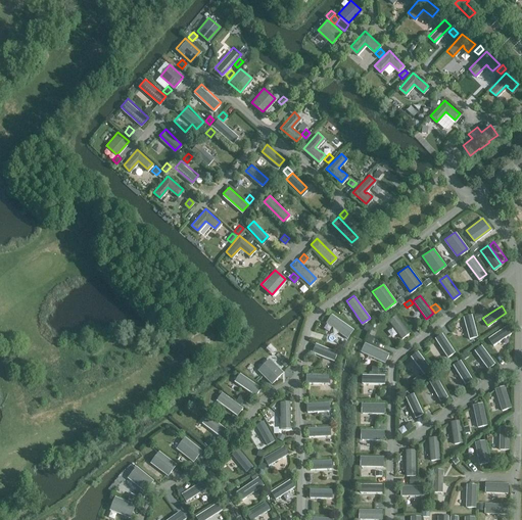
[(331,313),(326,320),(347,337),(353,329),(331,313)]
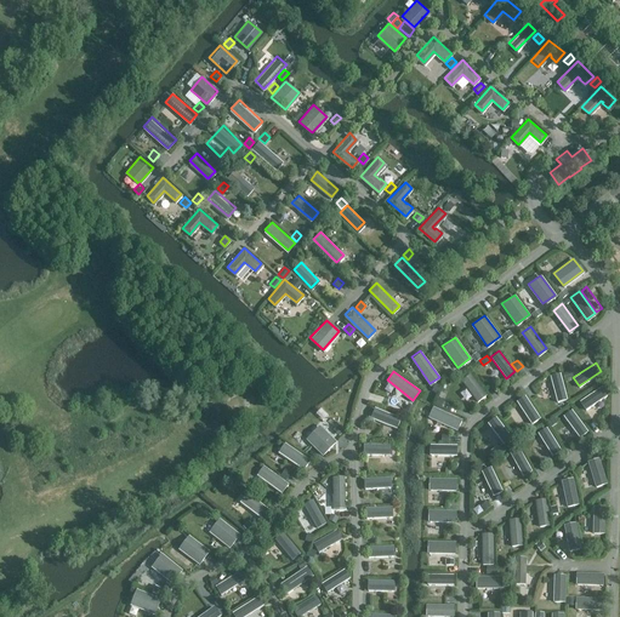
[(461,377),(477,399),(485,393),(470,371),(461,377)]
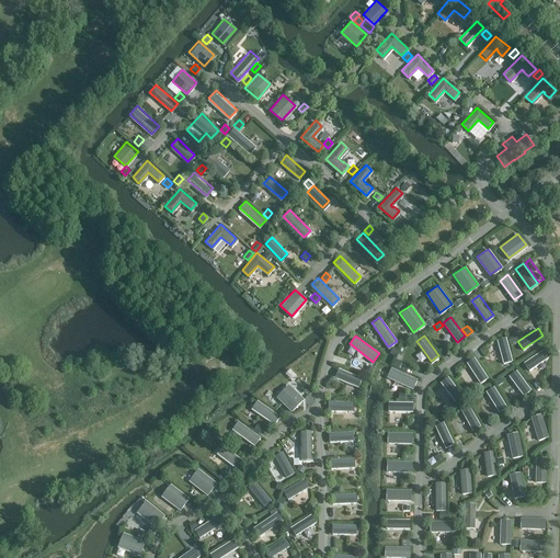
[(496,339),(503,362),(512,360),(505,337),(496,339)]
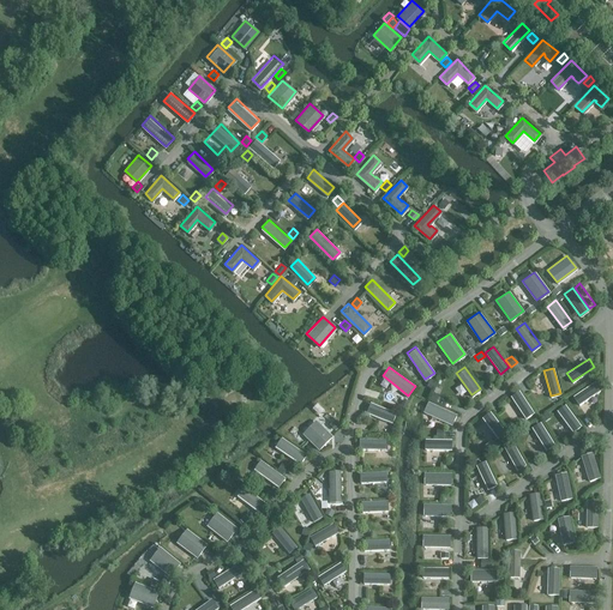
[(596,380),(574,394),(580,403),(601,388),(596,380)]
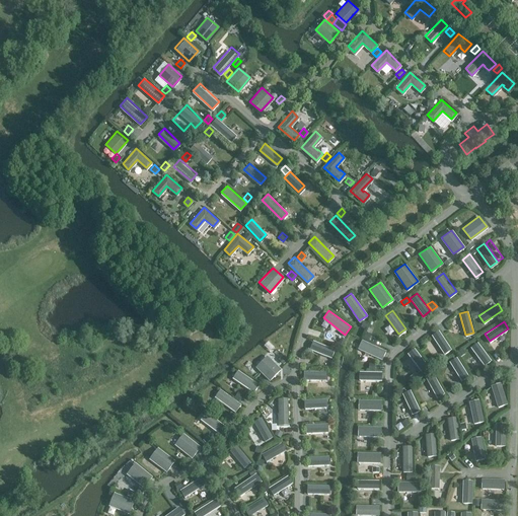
[(432,334),(444,353),(451,348),(439,329),(432,334)]
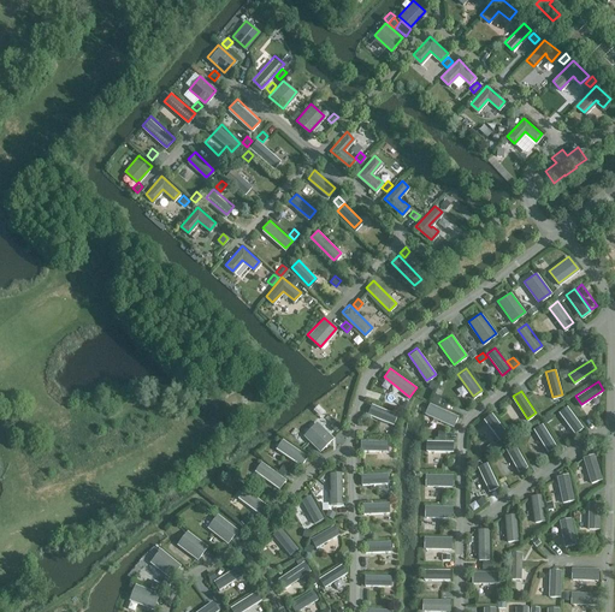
[(429,400),(424,410),(453,425),(457,415),(429,400)]
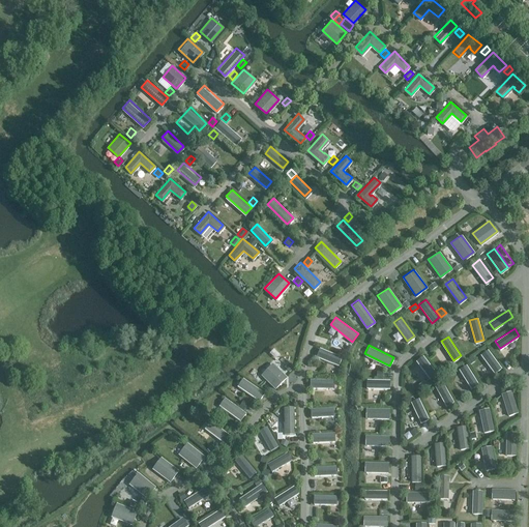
[(320,347),(316,355),(338,364),(342,356),(320,347)]
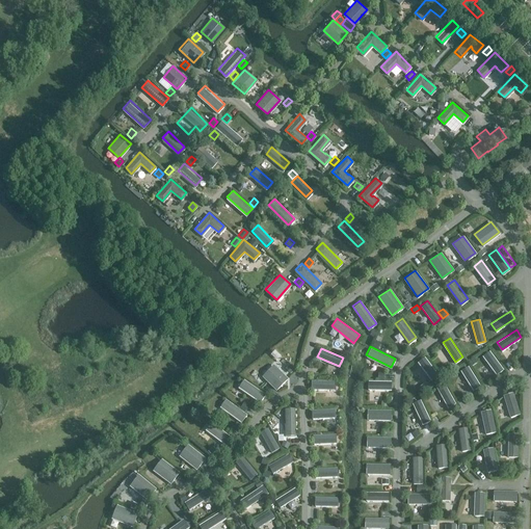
[(482,354),(496,374),(503,369),(489,349),(482,354)]
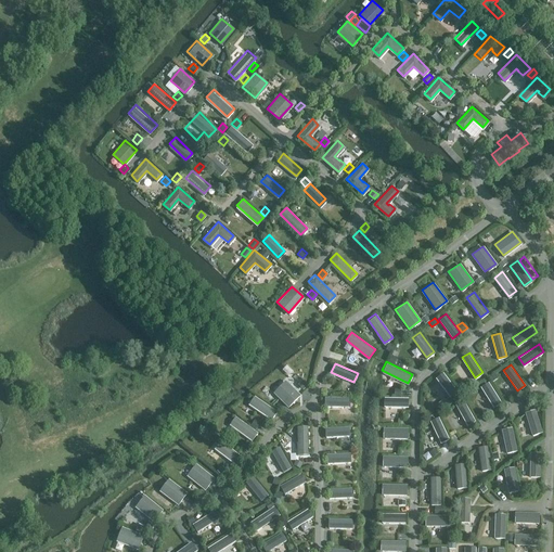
[(435,375),(450,396),(458,390),(442,370),(435,375)]
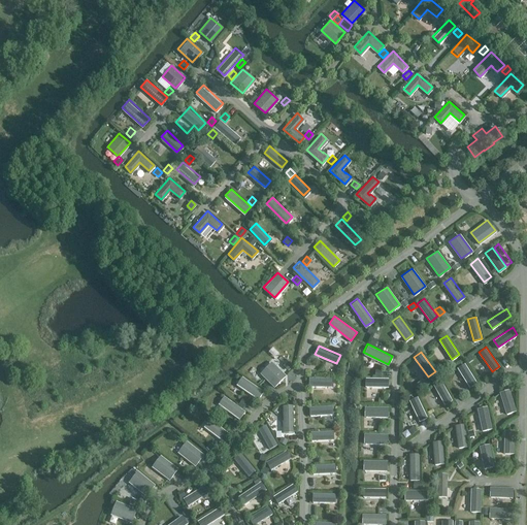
[(467,362),(472,358),(469,353),(464,357),(467,362)]
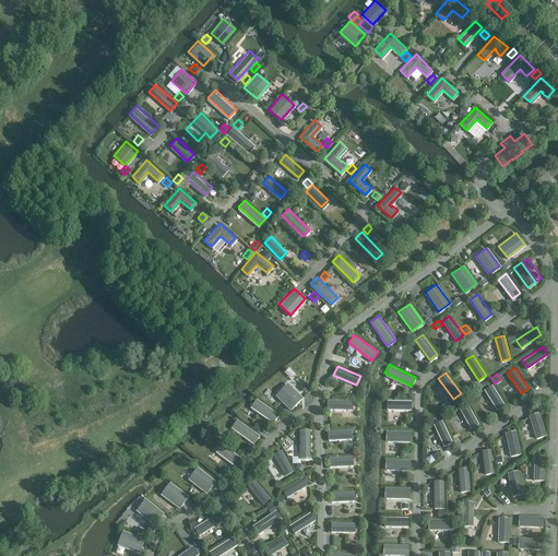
[(300,397),(285,381),(274,393),(289,407),(300,397)]
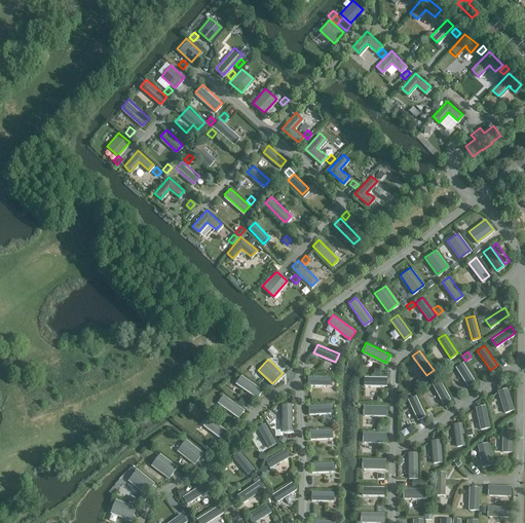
[(291,365),(286,360),(282,364),(287,368),(291,365)]
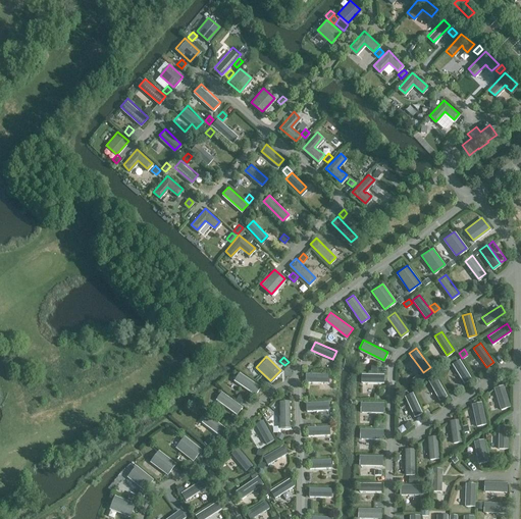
[(452,363),(464,381),(471,377),(459,358),(452,363)]
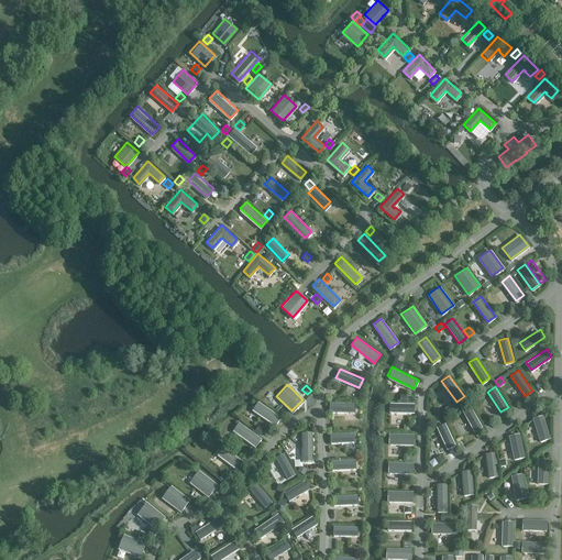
[(256,401),(252,408),(275,424),(281,415),(256,401)]
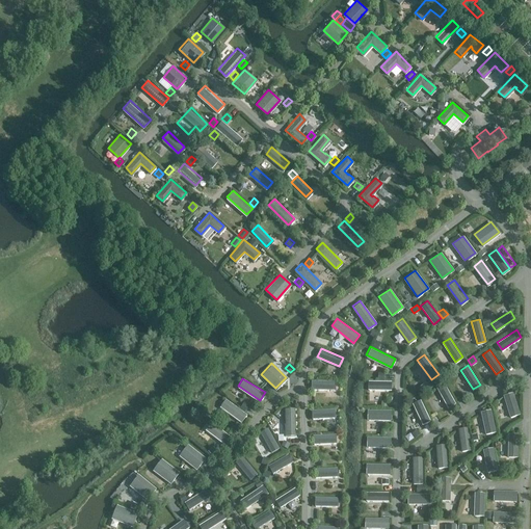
[(311,379),(311,388),(334,388),(335,379),(311,379)]
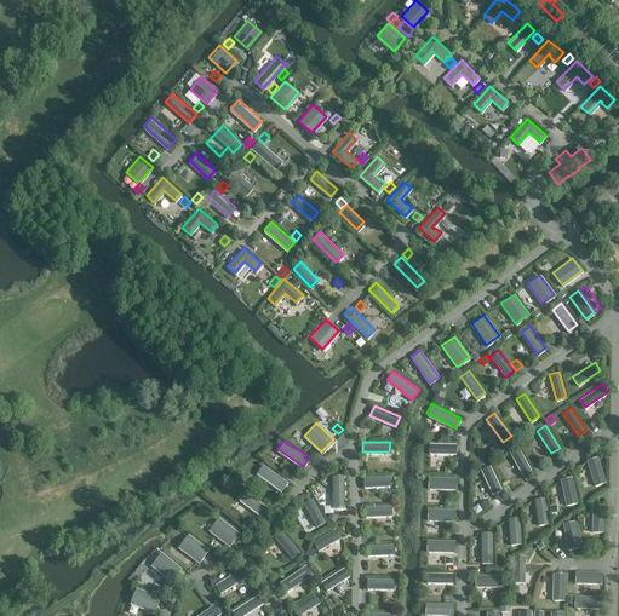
[(428,453),(457,454),(457,442),(428,442),(428,453)]
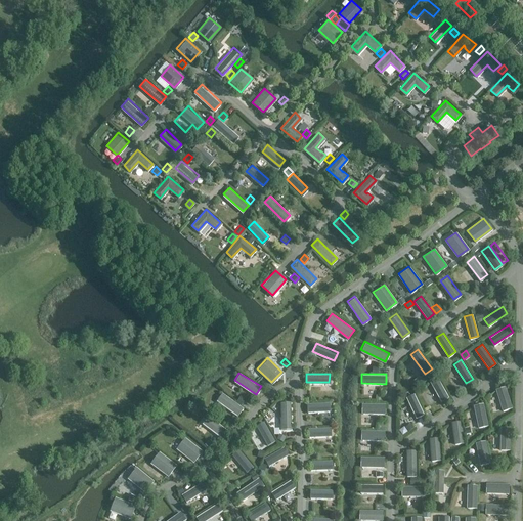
[(429,381),(441,400),(448,396),(437,377),(429,381)]
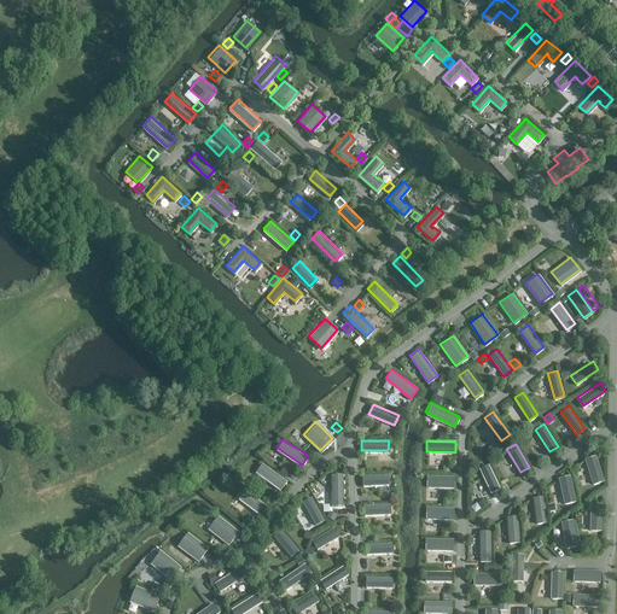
[(586,457),(593,483),(604,479),(597,454),(586,457)]
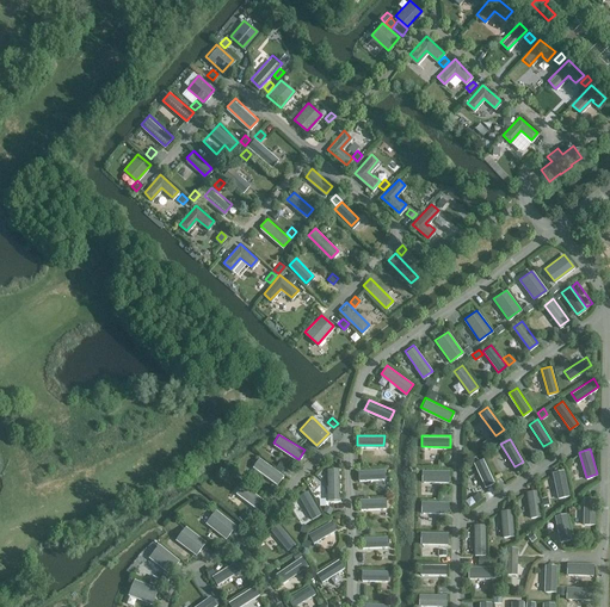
[(257,456),(251,465),(276,483),(282,475),(257,456)]
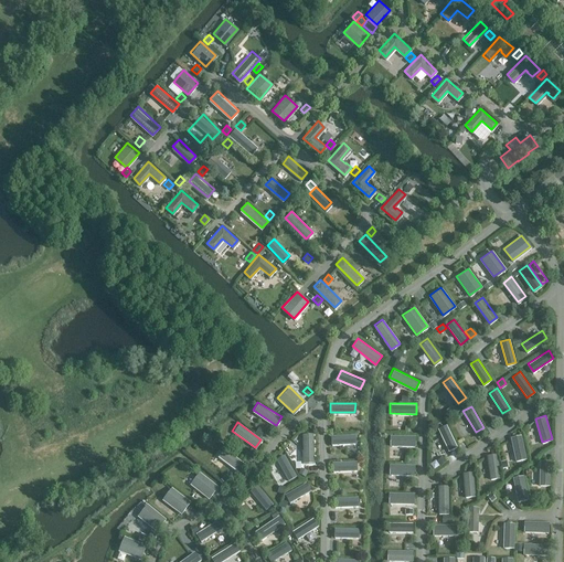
[(437,427),(448,449),(456,446),(445,424),(437,427)]
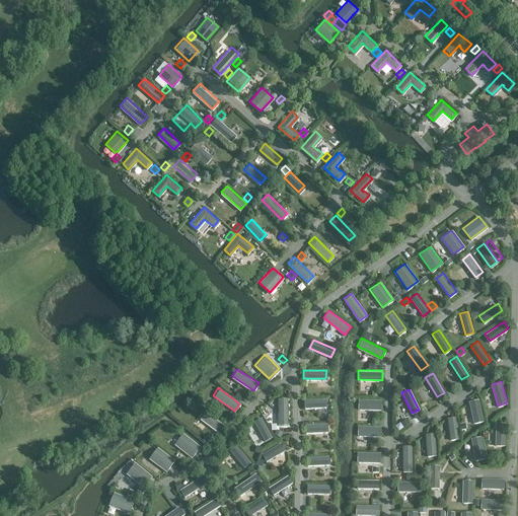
[(242,394),(238,390),(234,396),(238,399),(242,394)]
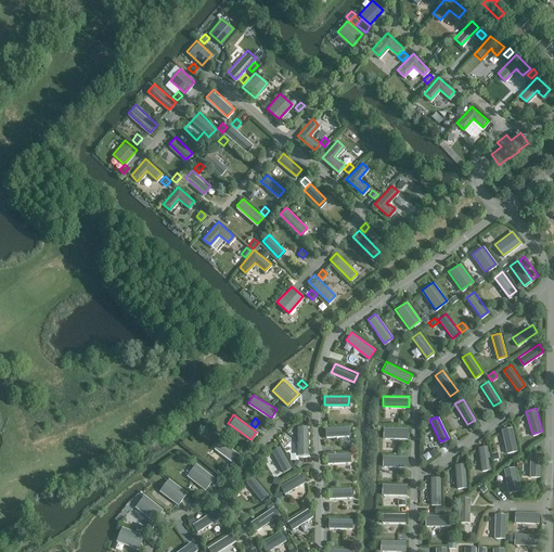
[(307,424),(296,425),(297,453),(308,453),(307,424)]
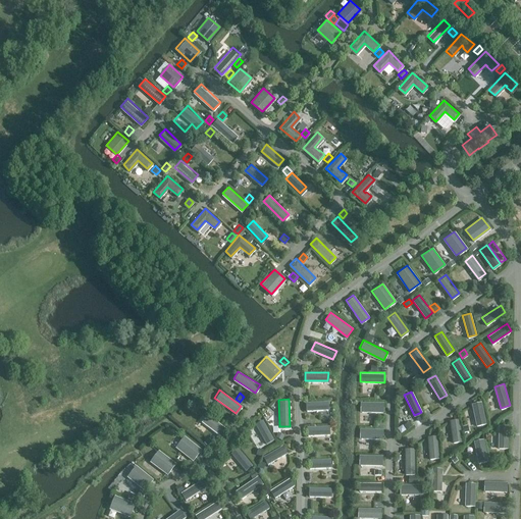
[(306,400),(306,408),(328,407),(328,400),(306,400)]
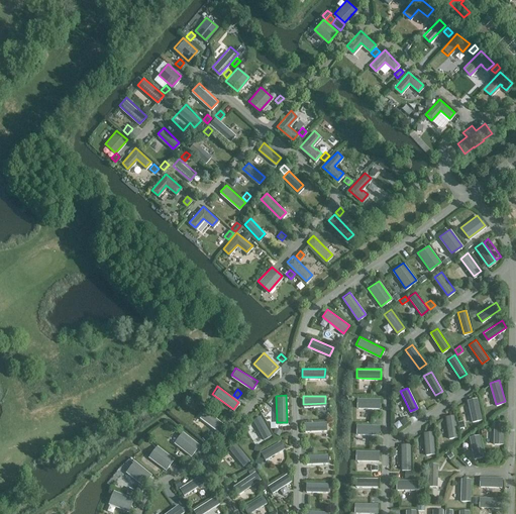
[(467,398),(472,420),(481,418),(476,396),(467,398)]
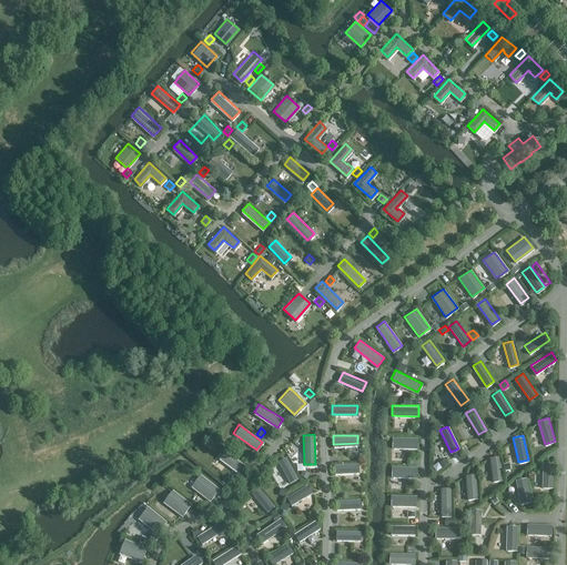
[(392,446),(417,447),(417,436),(392,436),(392,446)]
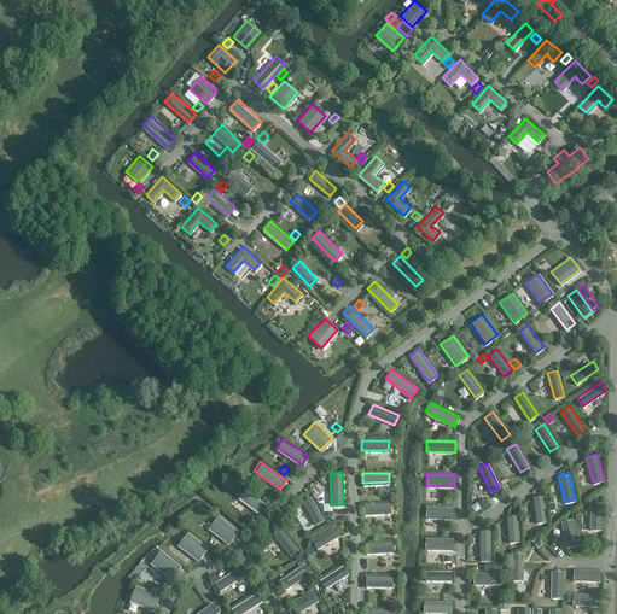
[(244,487),(238,497),(263,515),(269,507),(244,487)]
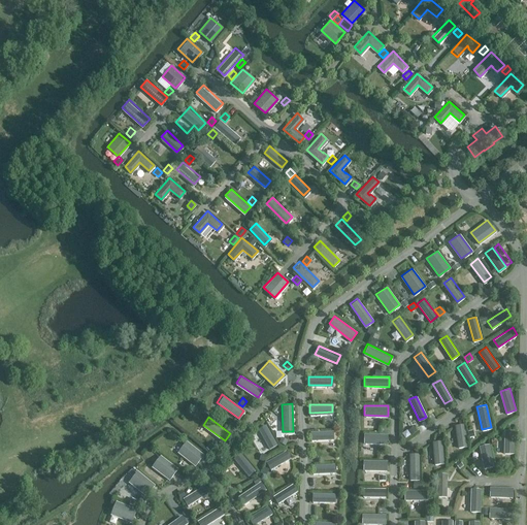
[(276,443),(265,422),(257,426),(268,448),(276,443)]
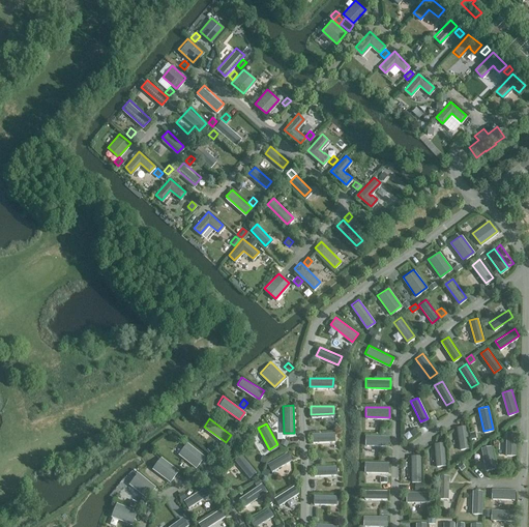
[(456,425),(458,447),(468,446),(466,423),(456,425)]
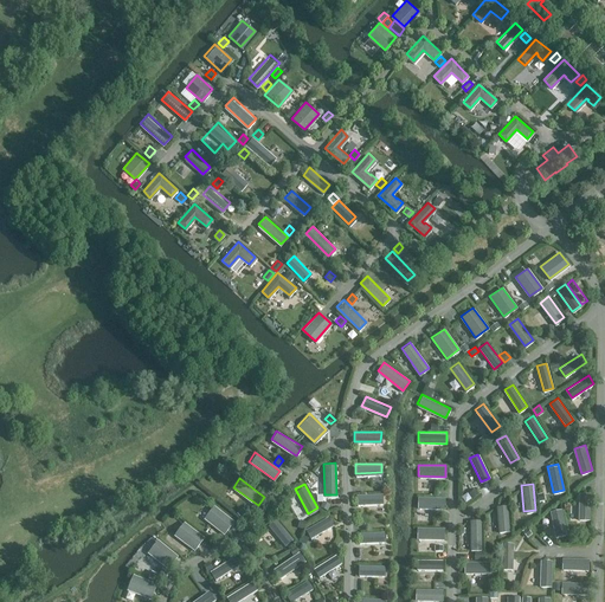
[(477,492),(474,486),(468,491),(471,496),(477,492)]
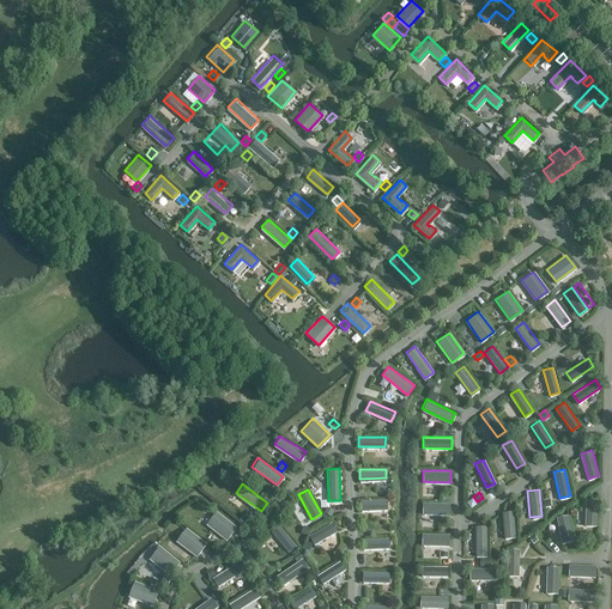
[(359,499),(359,507),(386,507),(386,498),(359,499)]
